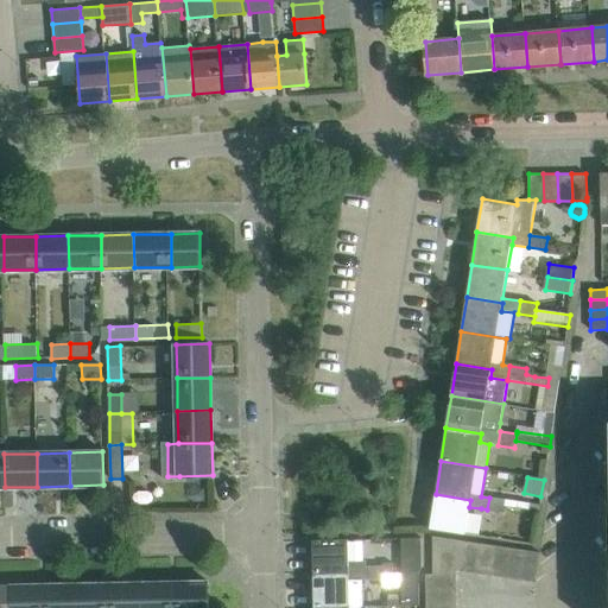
[(476,536),(481,508),(469,507),(470,500),(436,494),(430,529),(476,536)]
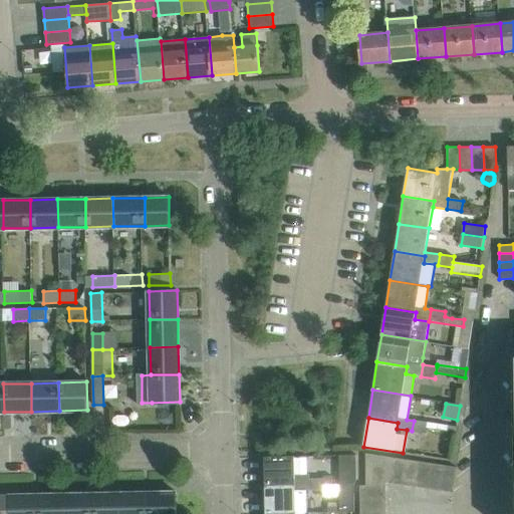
[(427,433),(428,423),(414,421),(412,431),(427,433)]
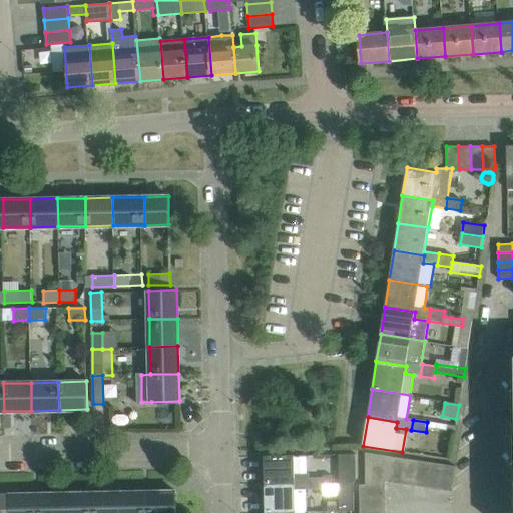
[(390,482),(394,457),(366,452),(366,484),(385,484),(385,481),(390,482)]
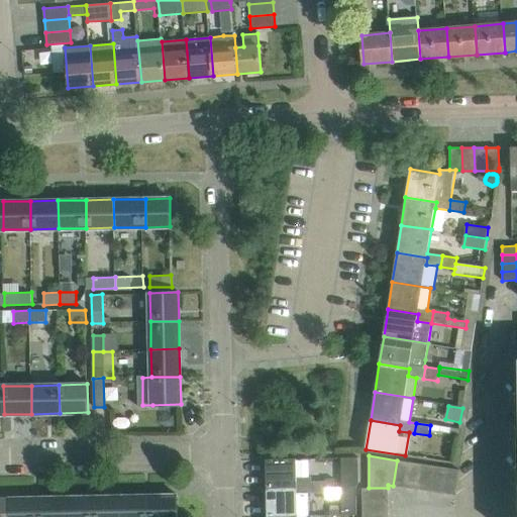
[(358,457),(341,457),(342,486),(355,485),(359,483),(358,457)]
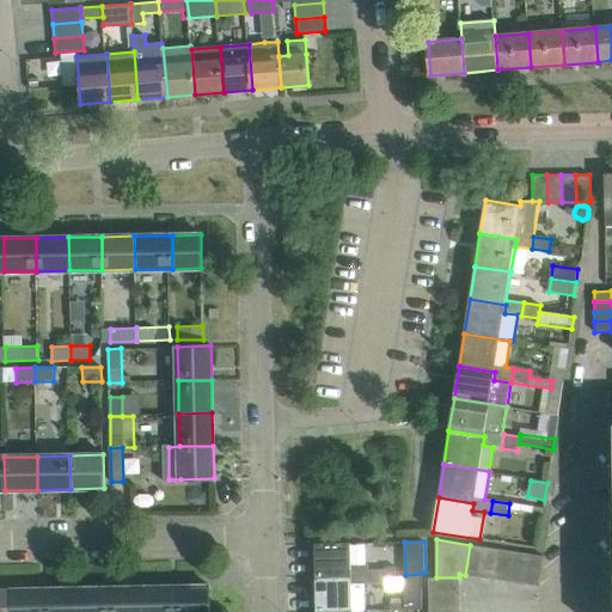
[(352,570),(350,543),(316,544),(316,577),(352,576),(353,583),(365,583),(369,582),(368,570),(352,570)]
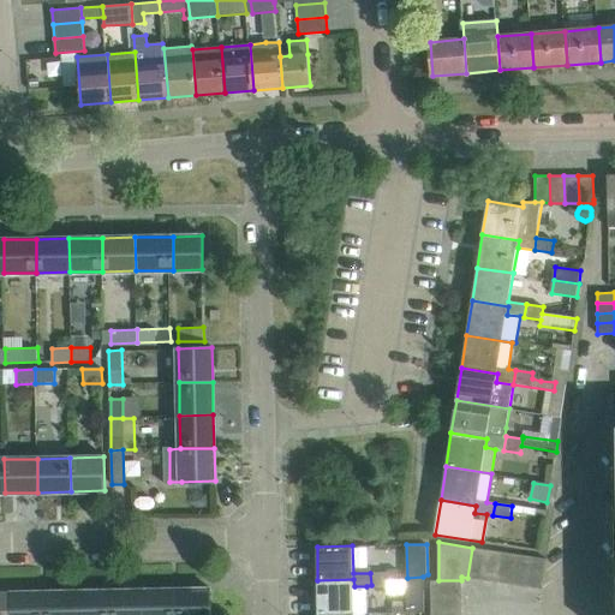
[(482,580),(487,550),(472,548),(467,578),(482,580)]
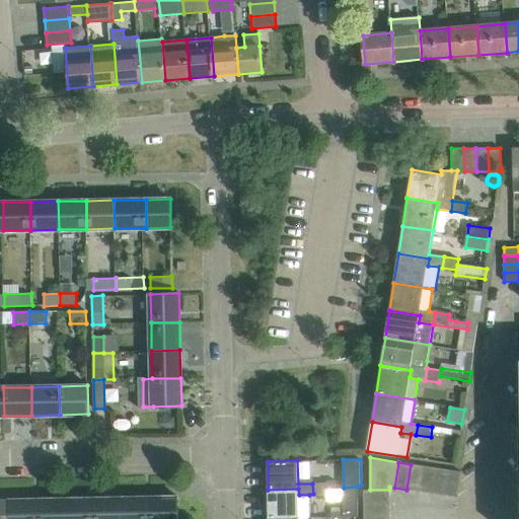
[(419,491),(423,465),(411,464),(406,490),(419,491)]
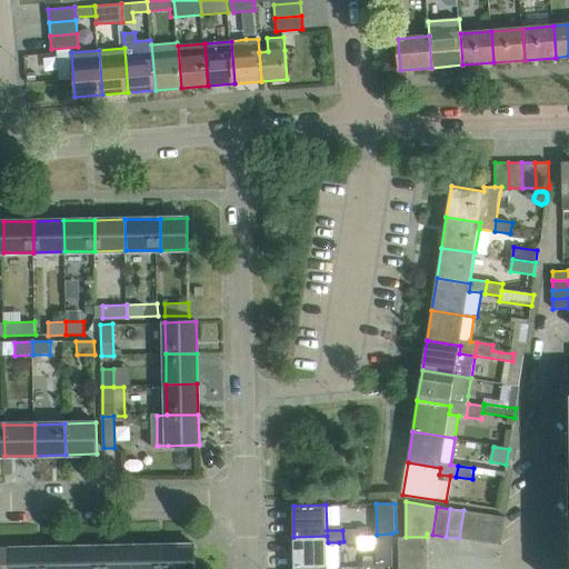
[(473,540),(478,512),(463,510),(459,538),(473,540)]
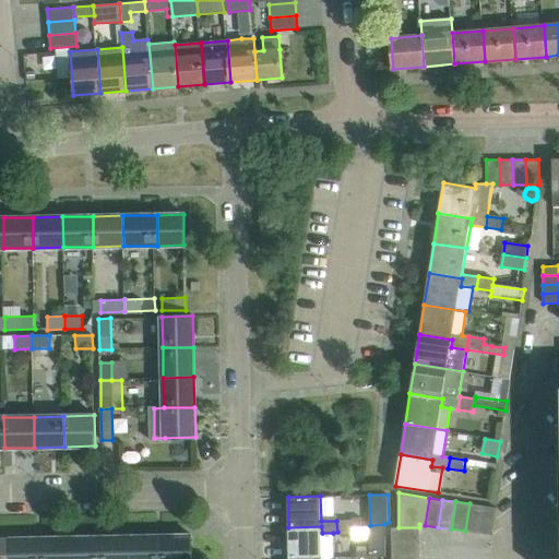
[(478,533),(483,506),(470,503),(465,531),(478,533)]
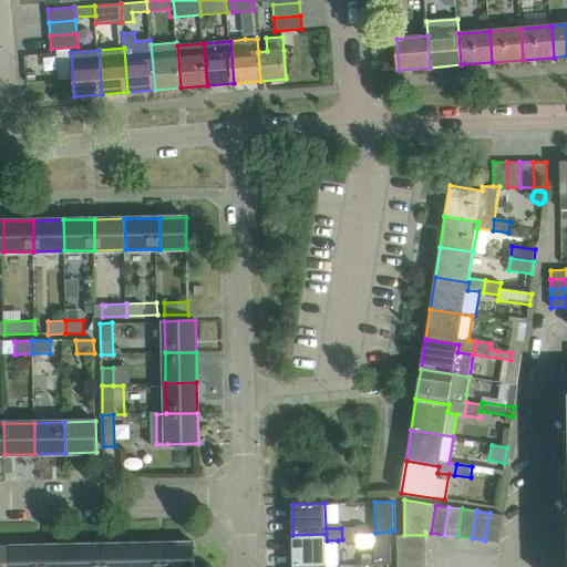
[(500,543),(504,515),(490,513),(485,540),(500,543)]
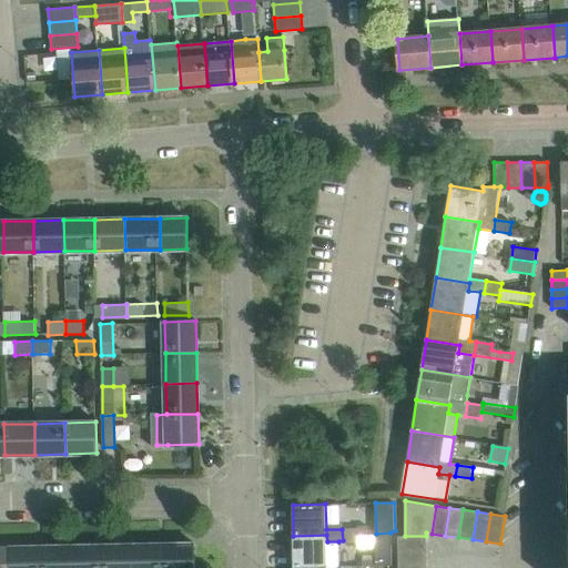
[(358,540),(358,535),(358,528),(342,529),(343,540),(358,540)]
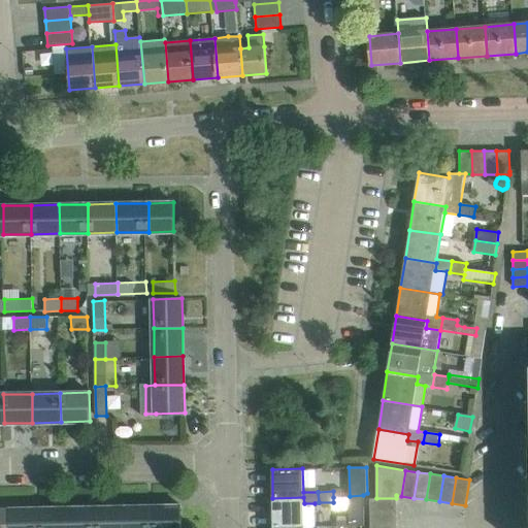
[(363,495),(350,496),(351,526),(361,525),(364,525),(363,495)]
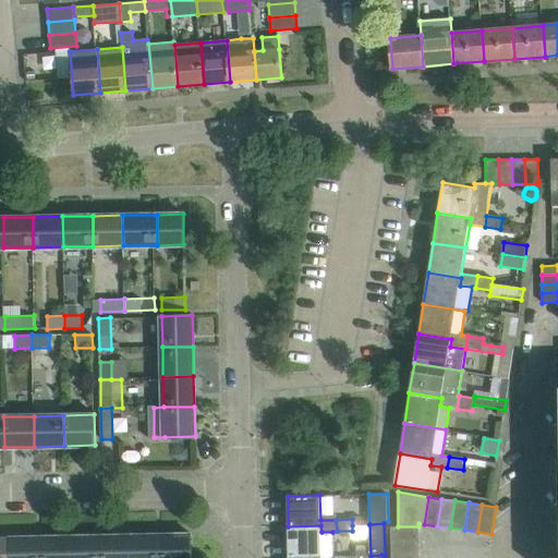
[(334,556),(332,532),(322,532),(320,525),(288,526),(289,557),(322,557),(334,556)]
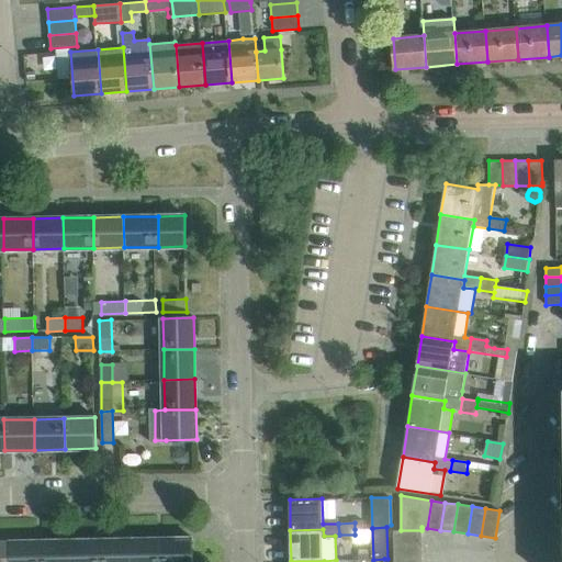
[(422,546),(422,530),(401,530),(394,531),(394,546),(422,546)]
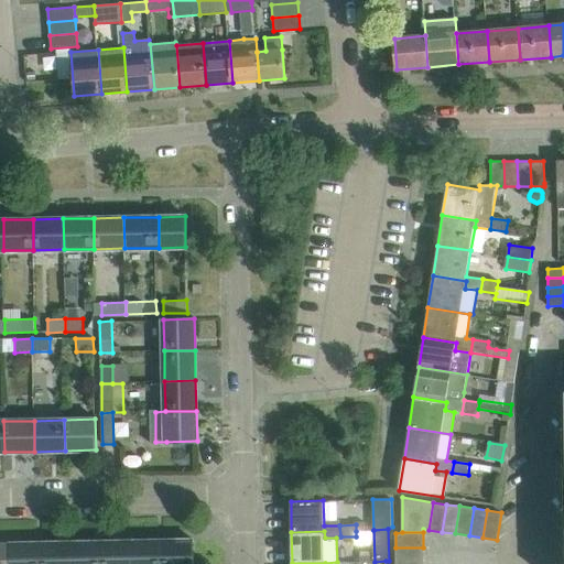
[(192,563),(192,540),(161,541),(161,563),(192,563)]
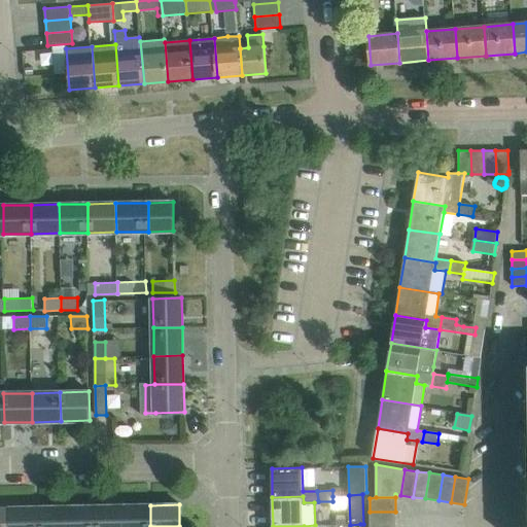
[(150,526),(150,505),(123,506),(123,526),(150,526)]
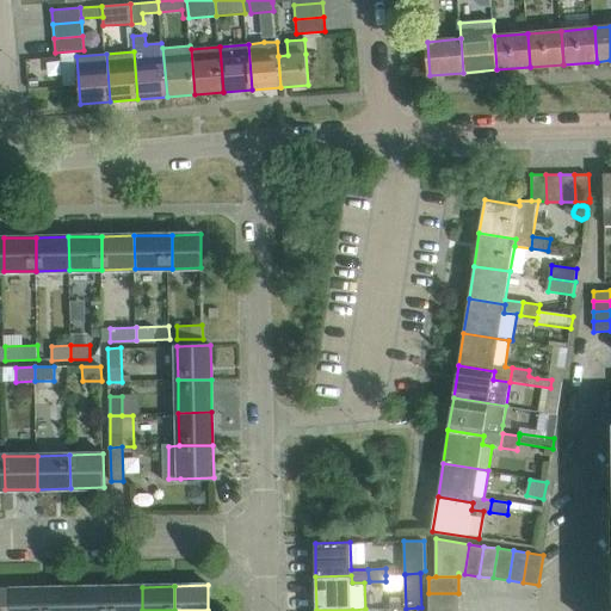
[(109,610),(110,587),(76,588),(76,610),(109,610)]
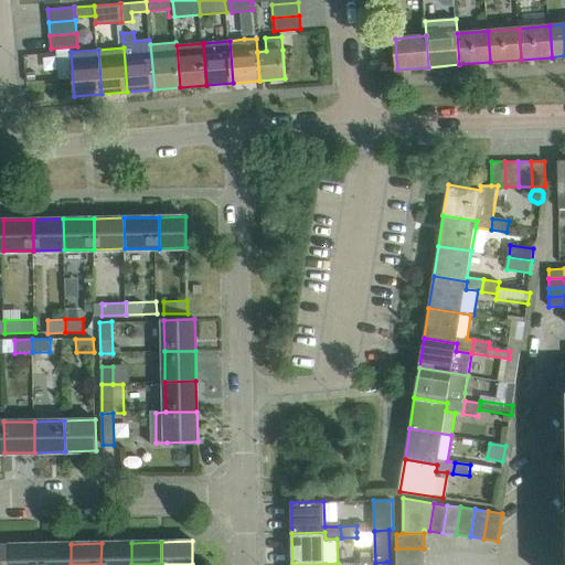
[(131,564),(131,543),(102,543),(100,564),(131,564)]
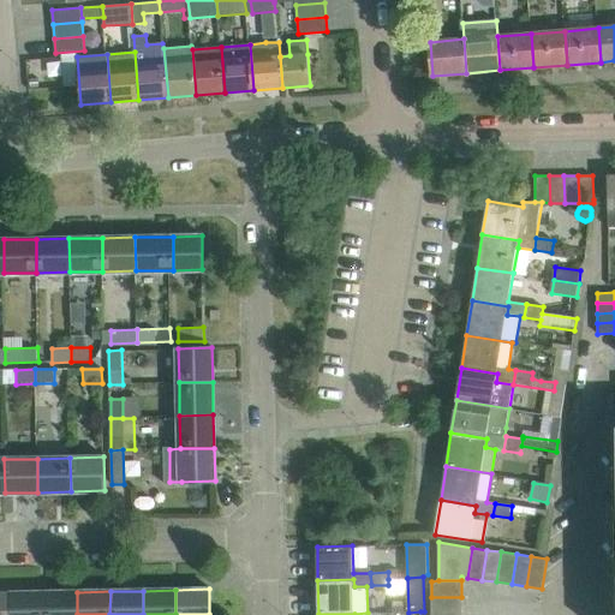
[(0,614),(11,614),(11,593),(0,592),(0,614)]
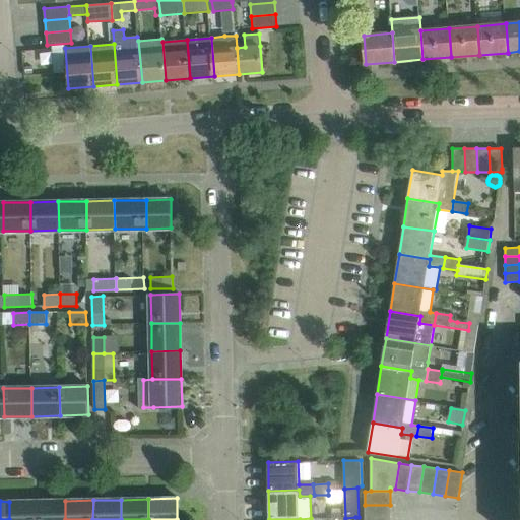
[(37,519),(38,501),(9,502),(9,519),(37,519)]
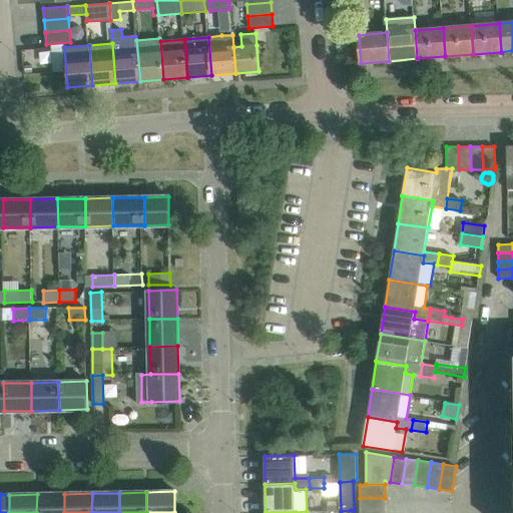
[(64,512),(64,494),(37,494),(36,512),(64,512)]
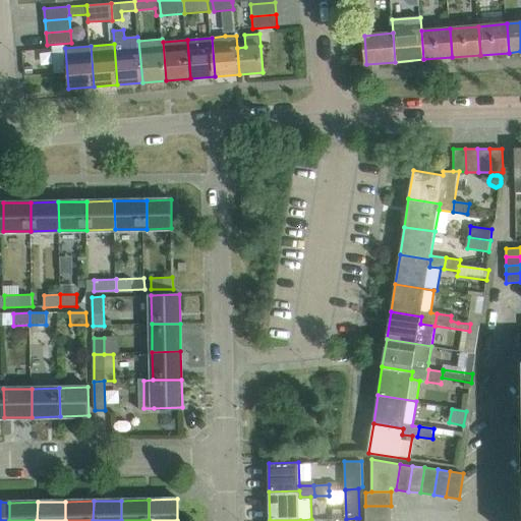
[(391,518),(391,506),(365,506),(365,518),(391,518)]
